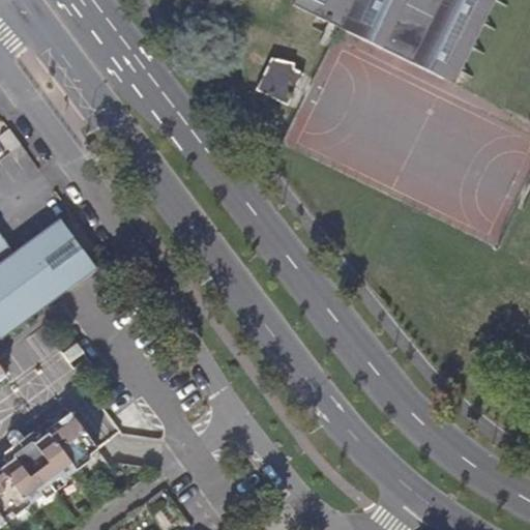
[(482,0),(297,0),(295,6),(444,78),(482,0)]
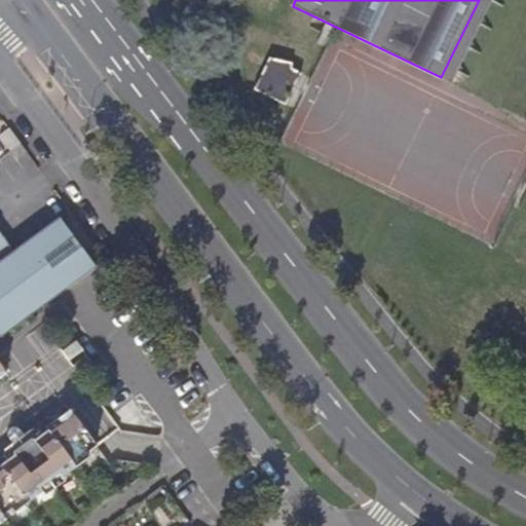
[(452,82),(491,0),(479,0),(441,77),(452,82)]
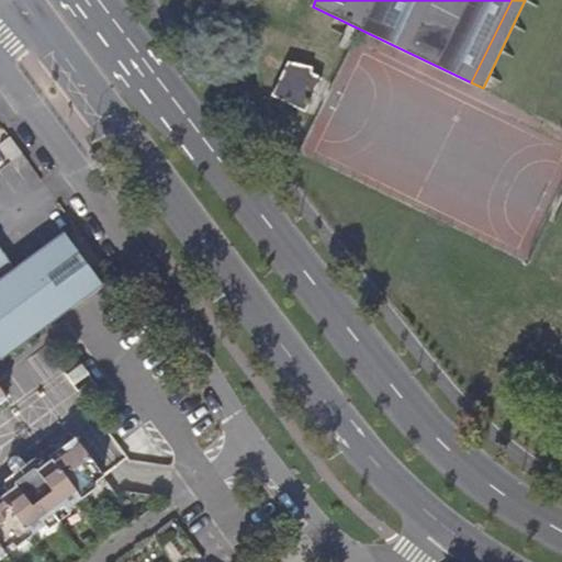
[(305,111),(322,79),(311,74),(312,71),(289,60),(271,96),(305,111)]
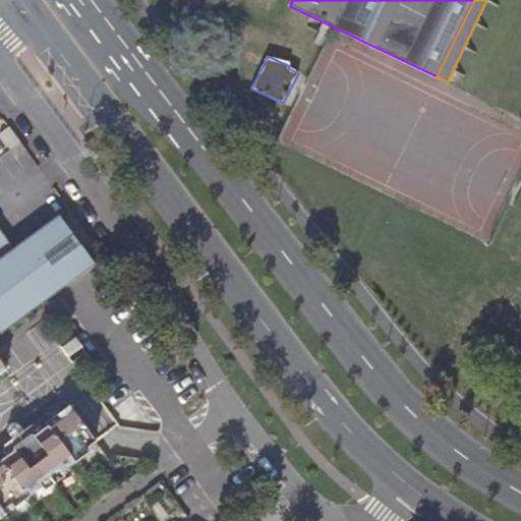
[(20,142),(9,129),(1,135),(10,150),(20,142)]
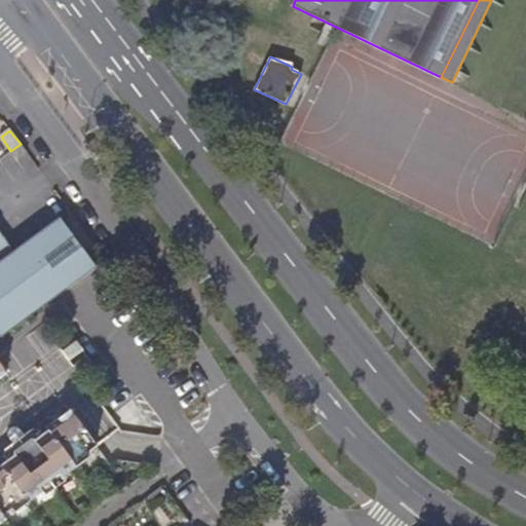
[(27,152),(21,144),(10,151),(16,159),(27,152)]
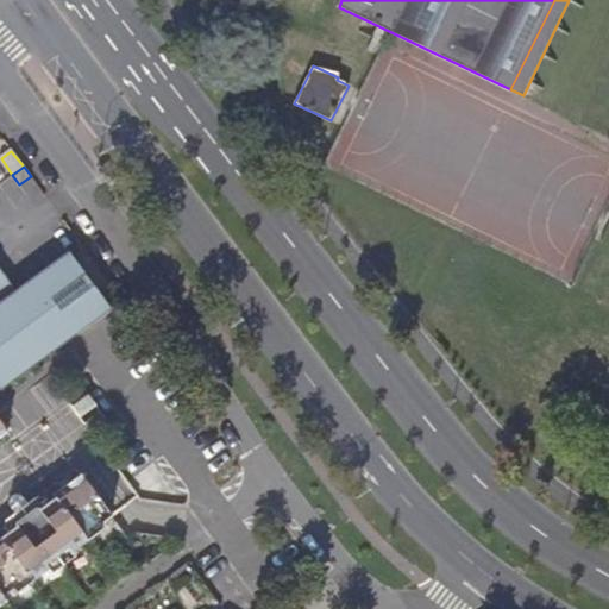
[(0,389),(1,391),(67,341),(110,309),(68,253),(16,293),(0,270),(0,389)]
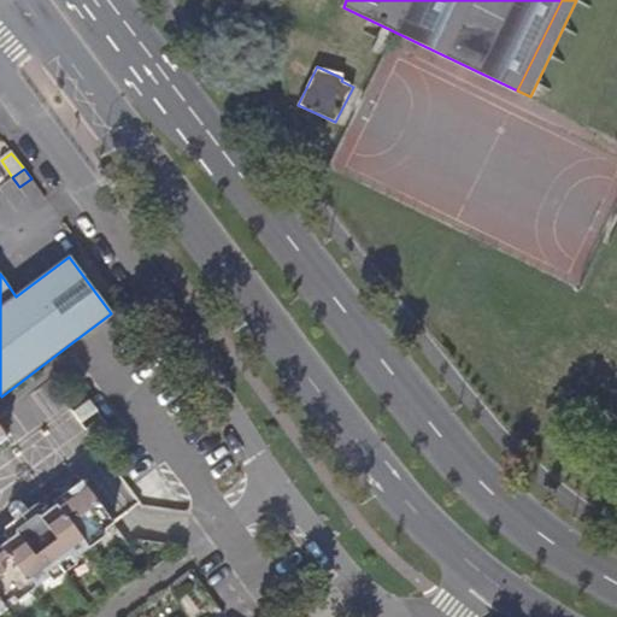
[(89,400),(72,412),(82,423),(98,411),(89,400)]
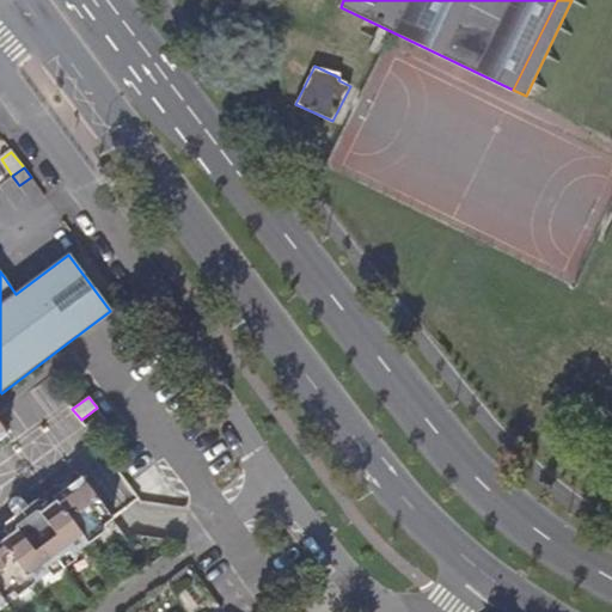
[(0,609),(6,605),(4,600),(16,593),(18,595),(49,571),(47,568),(57,561),(68,552),(71,556),(86,545),(102,533),(99,530),(112,520),(80,478),(54,499),(55,502),(40,513),(36,510),(31,514),(28,509),(16,518),(19,522),(16,525),(16,531),(0,542),(0,609)]
